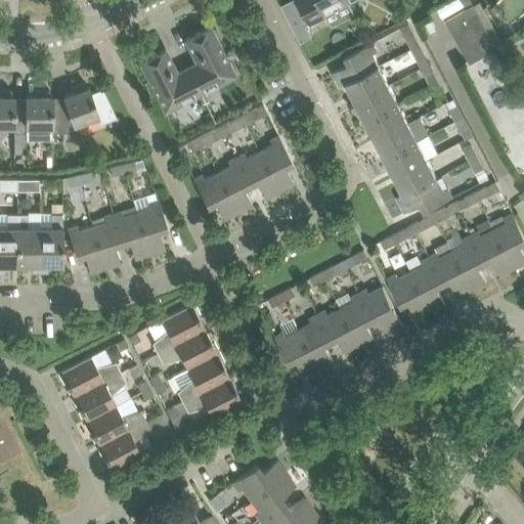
[(299,0),(305,11),(289,19),(301,42),(312,36),(306,25),(310,22),(311,23),(325,15),(333,26),(354,14),(347,2),(349,1),(348,0),(299,0)]
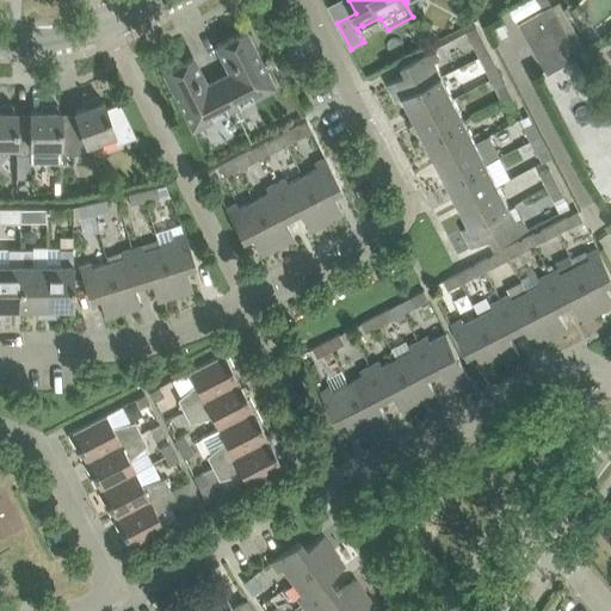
[(477,0),(476,0),(471,4),(479,17),(486,13),(477,0)]
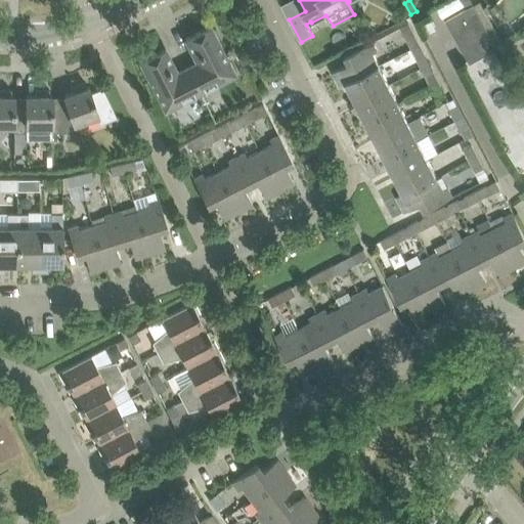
[(473,3),(445,18),(470,62),(497,47),(473,3)]
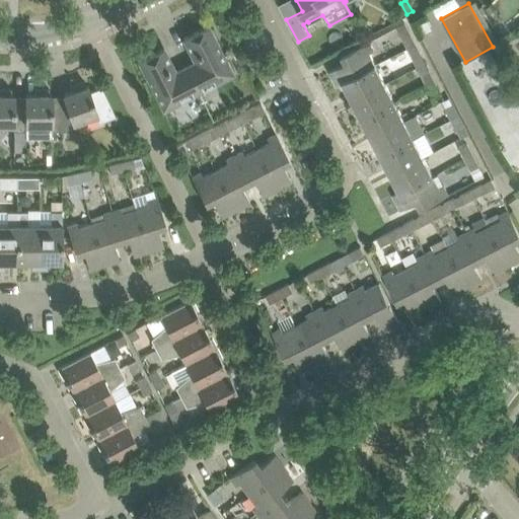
[(396,26),(410,52),(418,48),(404,22),(396,26)]
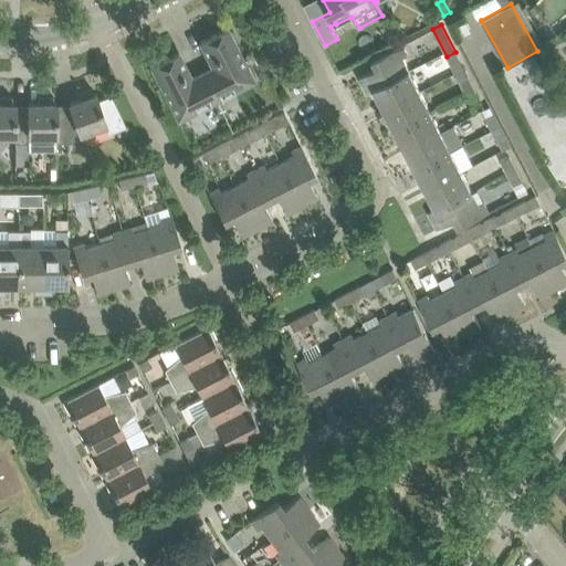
[(222,111),(224,108),(219,97),(253,80),(227,28),(200,41),(213,66),(202,73),(222,111)]
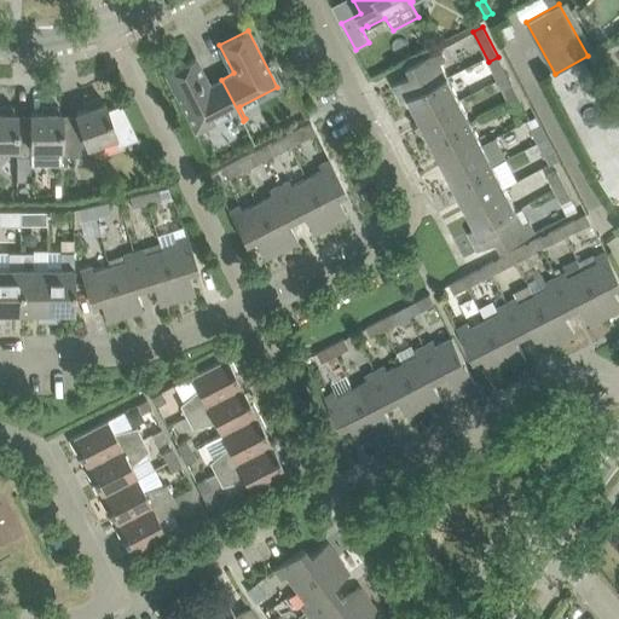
[(410,98),(411,100),(450,81),(440,63),(446,59),(440,48),(408,65),(412,74),(393,85),(403,103),(410,98)]
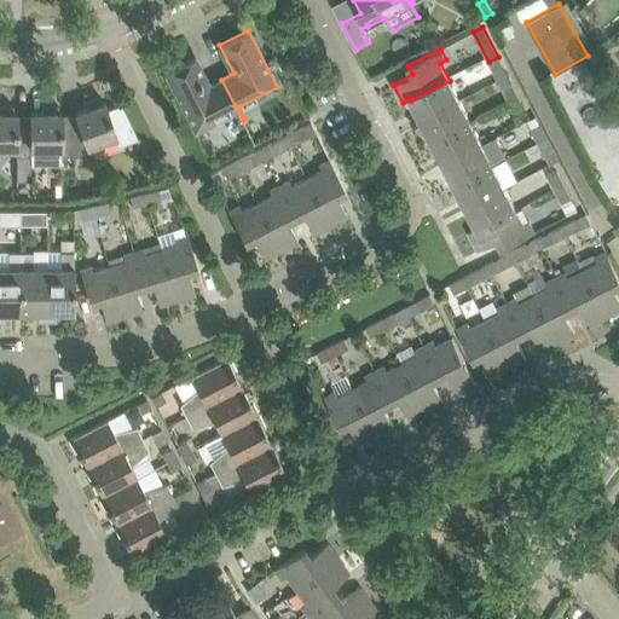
[(493,70),(503,65),(498,57),(489,62),(493,70)]
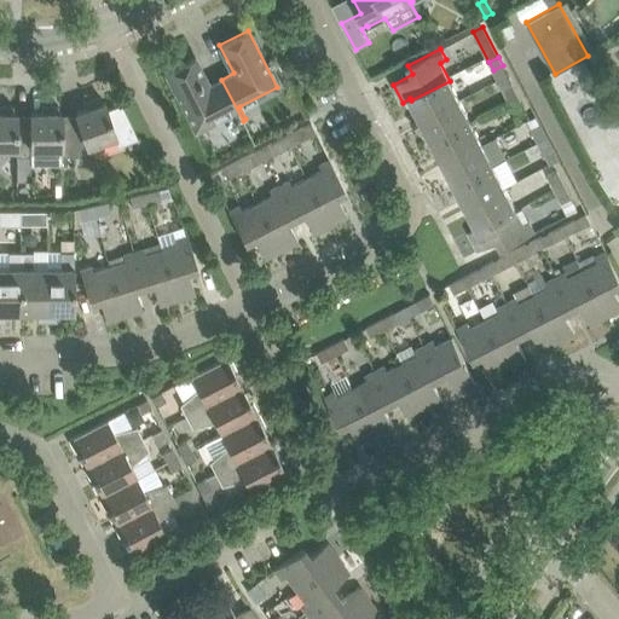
[(232,110),(238,122),(243,121),(221,80),(209,86),(195,58),(166,73),(195,129),(232,110)]
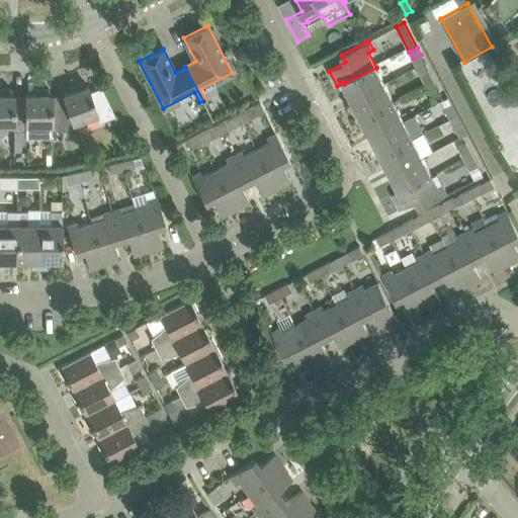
[(376,68),(344,84),(353,102),(385,85),(376,68)]
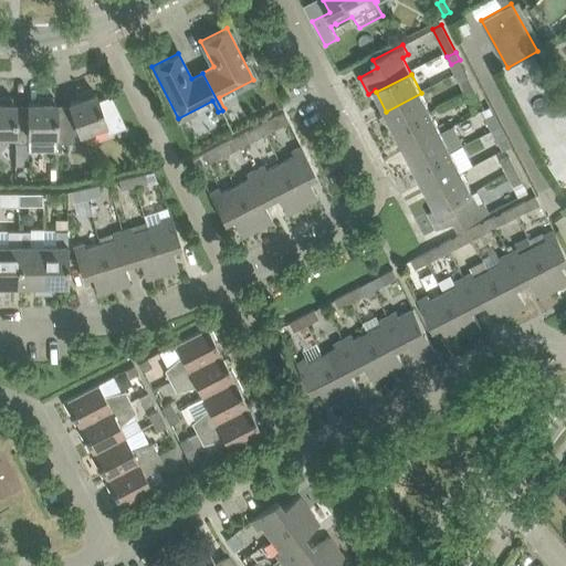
[(459,81),(467,94),(475,90),(468,75),(459,81)]
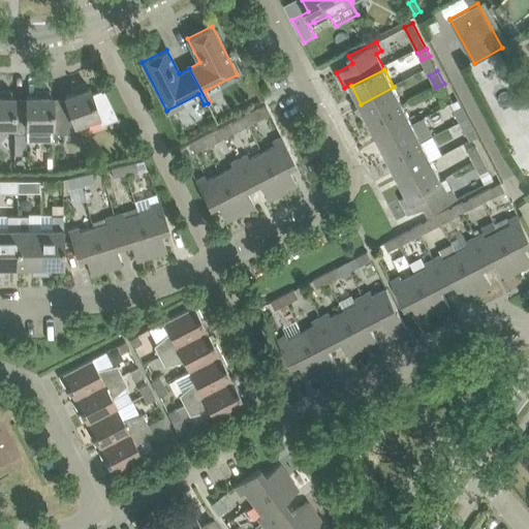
[(52,104),(53,133),(70,133),(78,130),(75,124),(97,117),(100,122),(117,117),(103,89),(91,93),(89,87),(87,87),(85,83),(71,88),(73,92),(64,95),(67,103),(66,104),(52,104)]
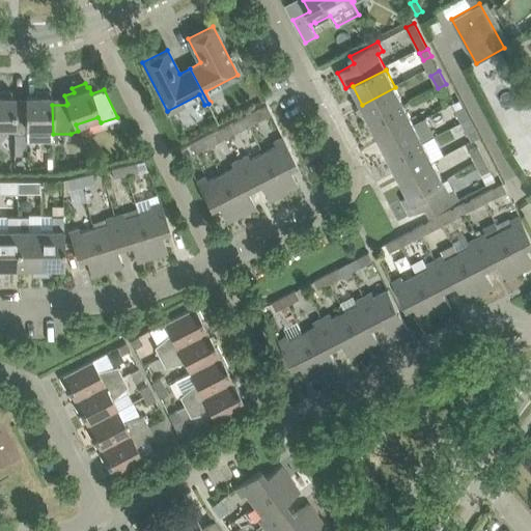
[(443,99),(451,94),(446,84),(438,88),(443,99)]
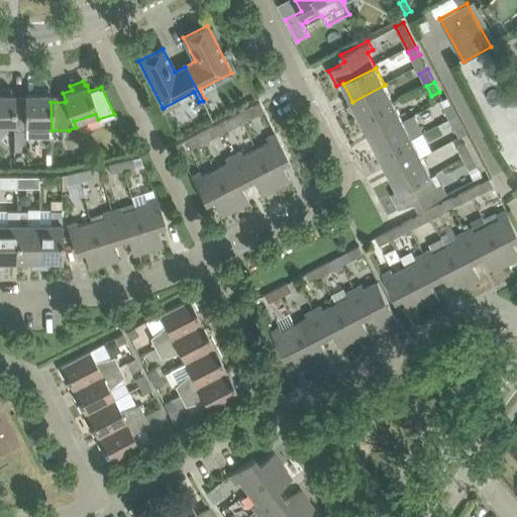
[(362,119),(394,102),(385,85),(352,102),(362,119)]
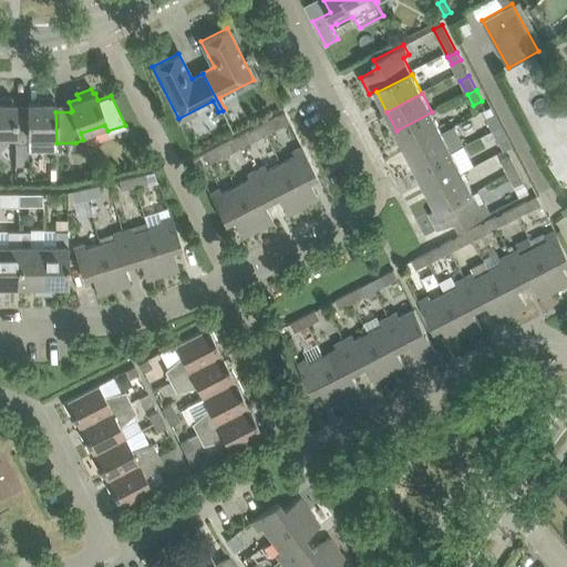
[(0,135),(14,135),(16,135),(14,112),(14,102),(12,102),(12,98),(0,96),(0,135)]
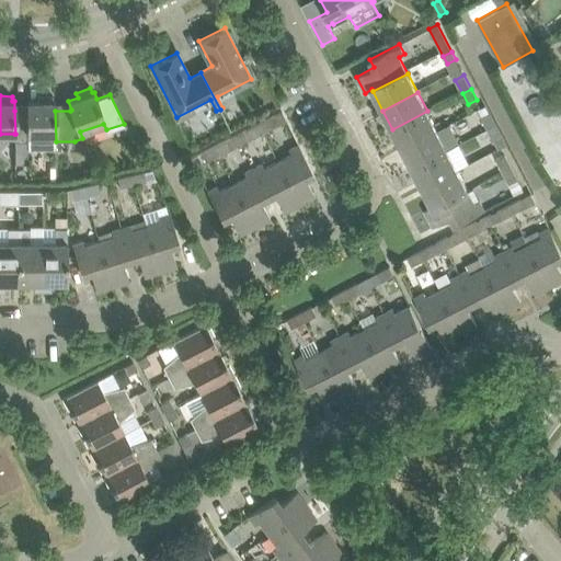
[(14,141),(15,141),(37,141),(37,134),(55,134),(55,141),(56,141),(55,111),(55,101),(53,101),(53,95),(37,95),(37,101),(27,101),(27,111),(14,111),(15,134),(14,134),(14,141)]
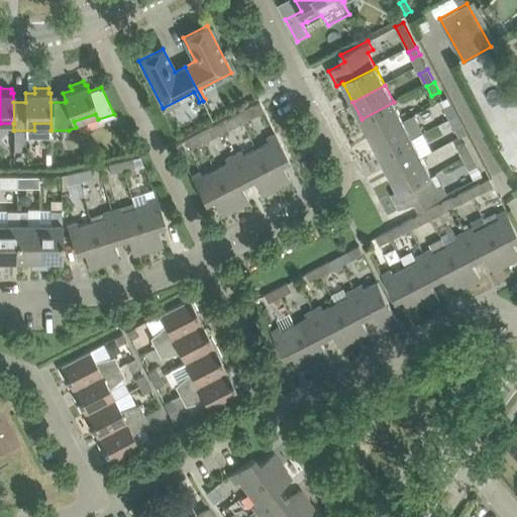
[(362,119),(371,136),(403,119),(394,102),(362,119)]
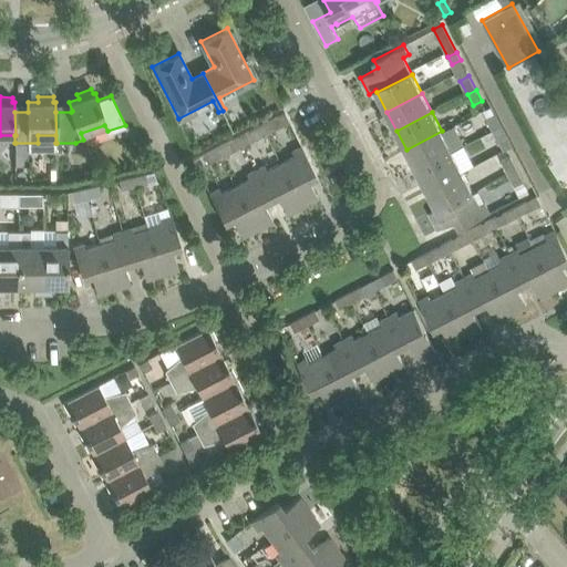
[(285,113),(261,125),(266,133),(289,121),(285,113)]
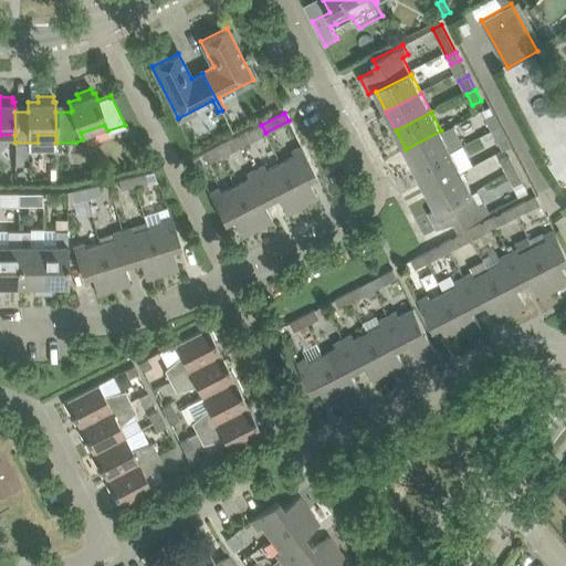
[(494,113),(485,117),(492,128),(500,124),(494,113)]
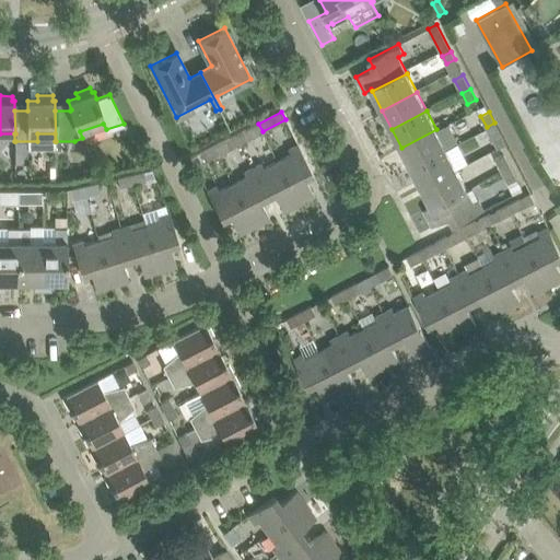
[(493,140),(502,136),(494,123),(487,127),(493,140)]
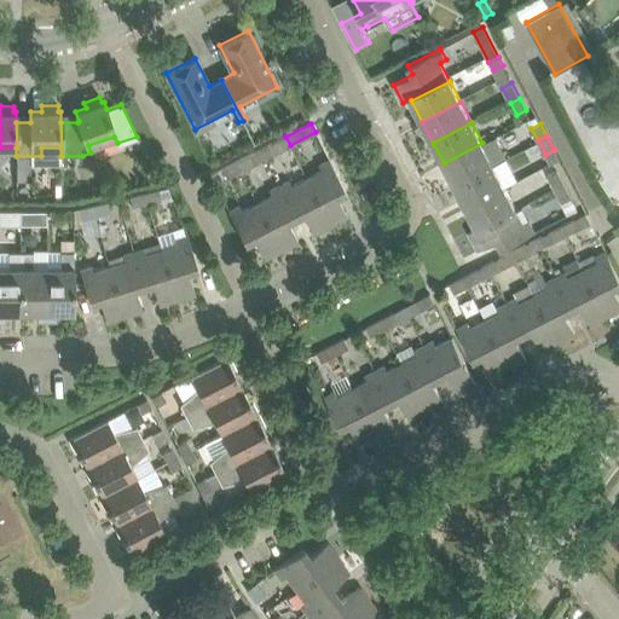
[(285,137),(260,149),(265,158),(290,145),(285,137)]
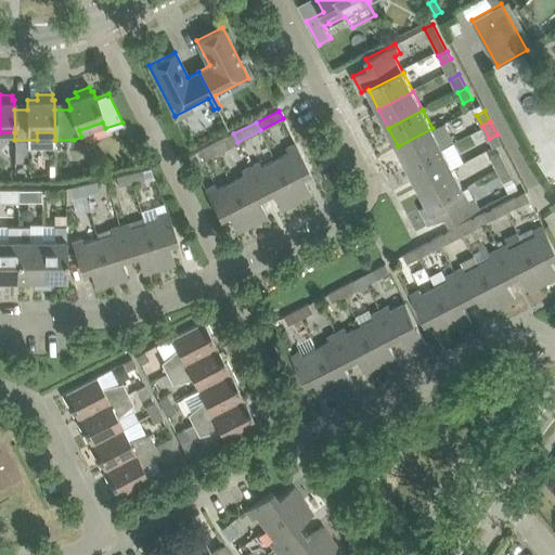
[(398,146),(408,165),(442,146),(433,128),(398,146)]
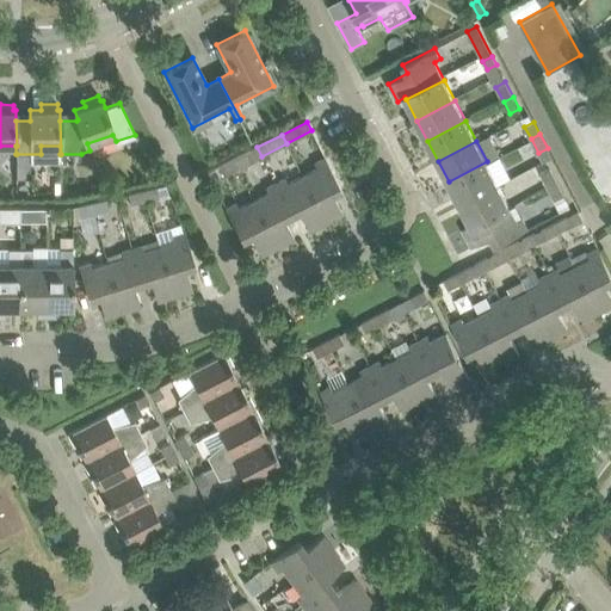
[(257,147),(233,160),(238,168),(261,156),(257,147)]
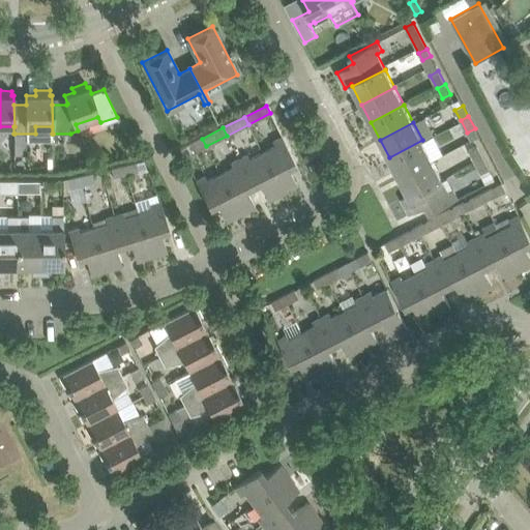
[(275,146),(262,152),(283,193),(297,185),(289,168),(296,164),(282,137),(272,141),(275,146)]
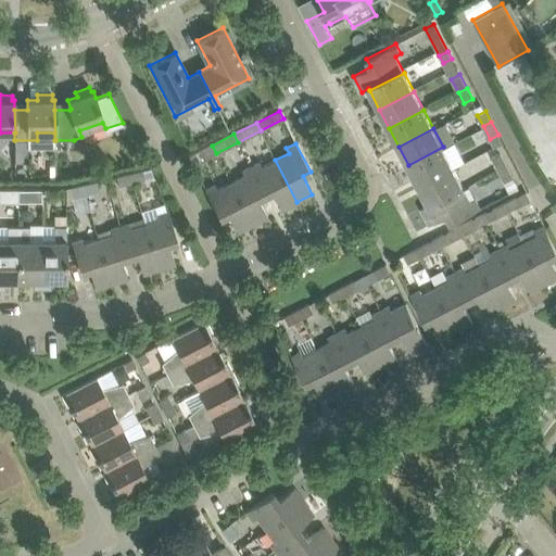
[(204,160),(216,153),(212,146),(200,151),(204,160)]
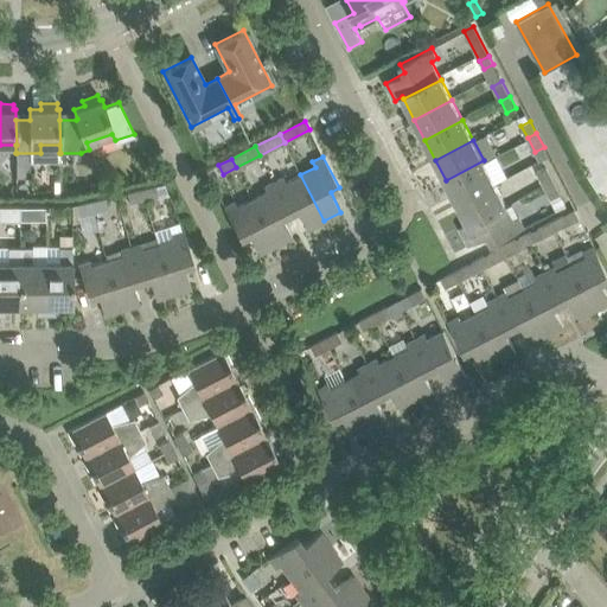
[(446,180),(457,200),(493,180),(484,160),(446,180)]
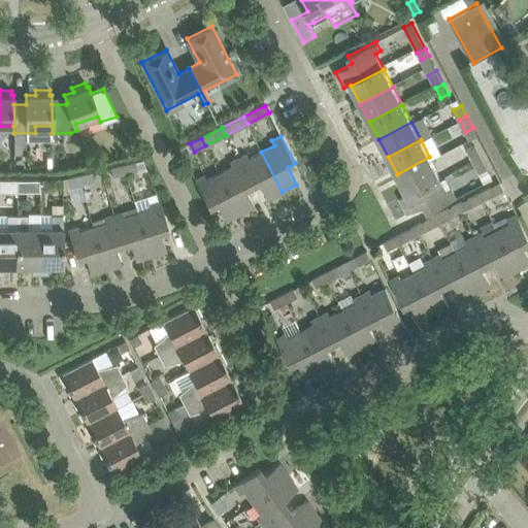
[(267,199),(282,192),(261,152),(249,158),(246,154),(238,158),(252,186),(259,182),(267,199)]
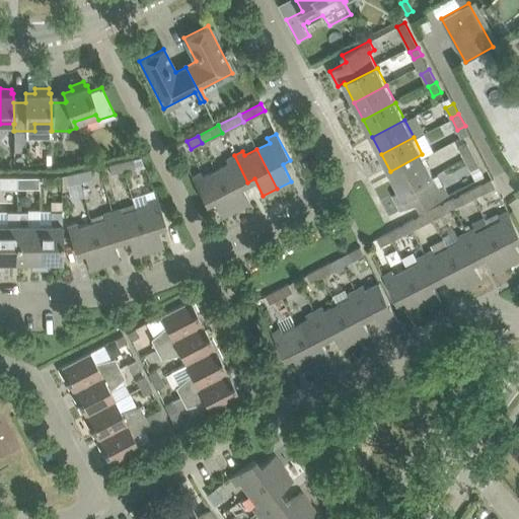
[(460,166),(461,168),(468,164),(471,169),(478,165),(471,151),(463,155),(464,157),(446,167),(449,172),(460,166)]
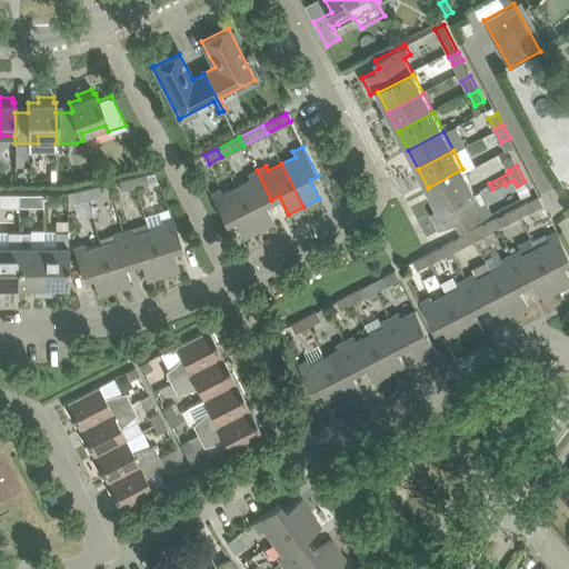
[(462,169),(428,188),(437,207),(472,188),(462,169)]
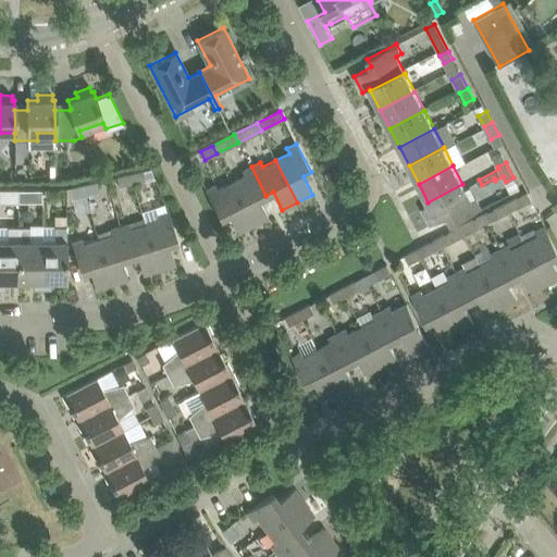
[(259,199),(265,196),(251,166),(243,171),(245,175),(232,183),(254,225),(269,217),(259,199)]
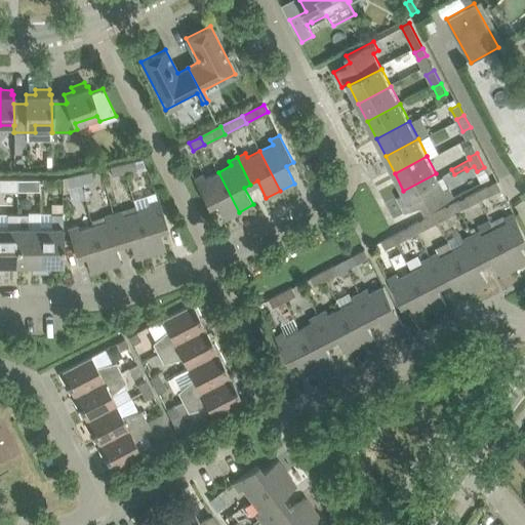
[(134,160),(122,163),(125,172),(136,169),(134,160)]
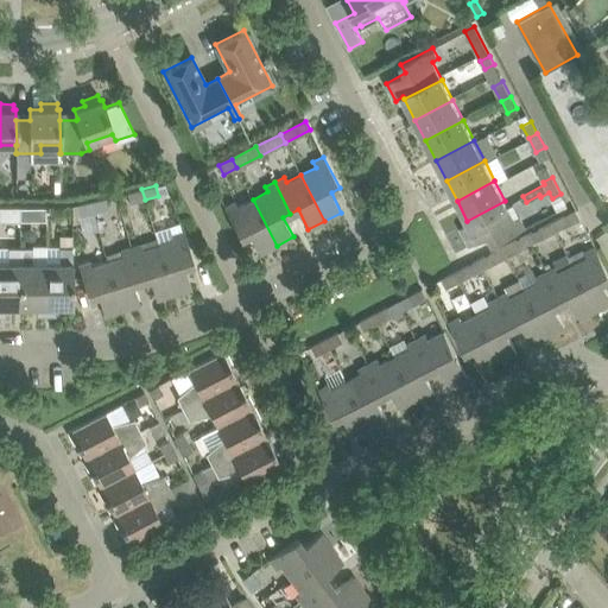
[(127,192),(130,203),(145,200),(141,189),(127,192)]
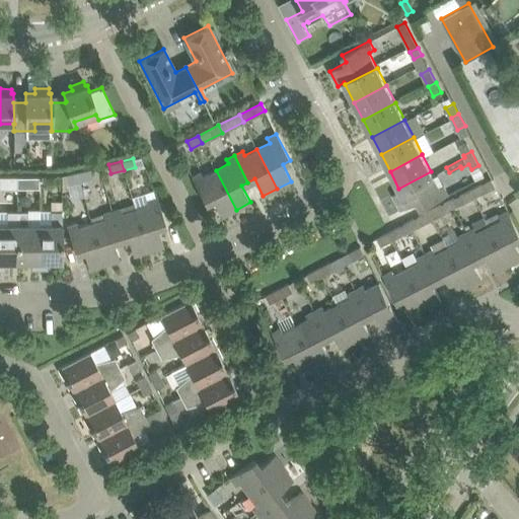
[(78,180),(80,180),(92,177),(90,169),(76,172),(78,180)]
